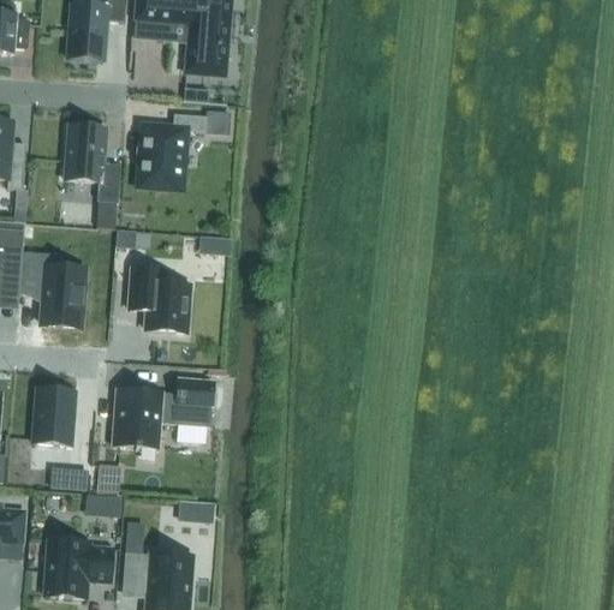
[(105,63),(108,22),(124,23),(125,0),(101,0),(101,7),(75,5),(70,60),(105,63)]
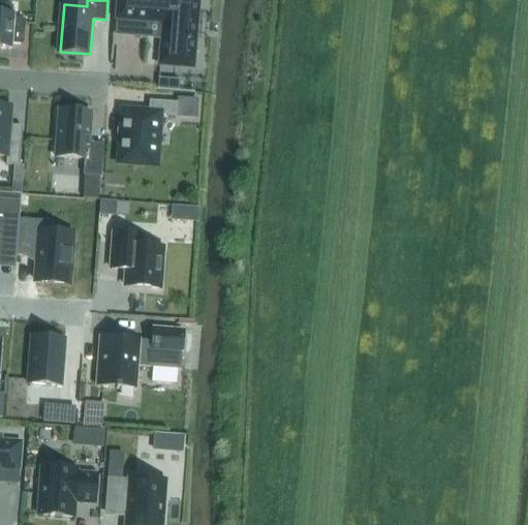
[(118,0),(117,14),(160,19),(159,34),(162,34),(160,61),(194,64),(196,34),(190,34),(192,14),(197,16),(198,0),(118,0)]
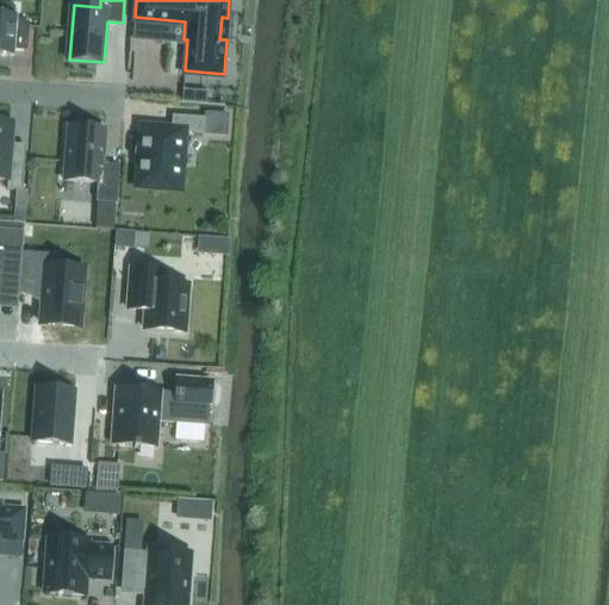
[(0,1),(0,51),(12,52),(13,47),(28,48),(30,19),(16,18),(17,2),(0,1)]
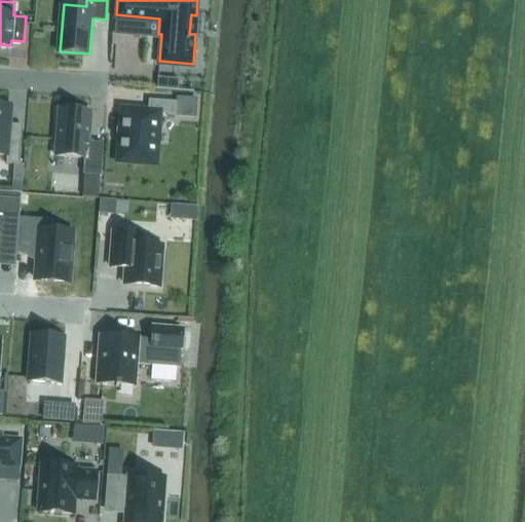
[(172,87),(172,77),(151,76),(151,86),(172,87)]
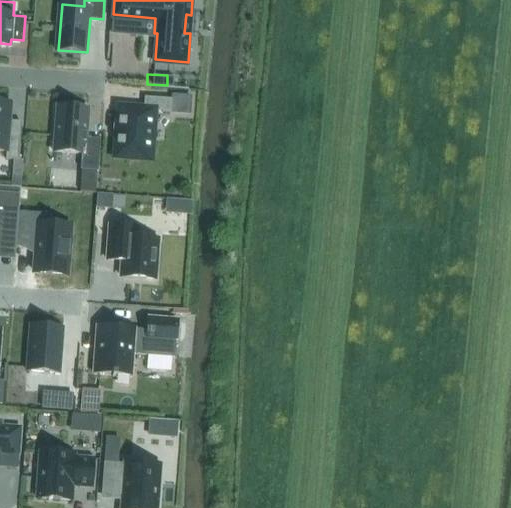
[(116,153),(151,156),(155,108),(172,109),(173,96),(145,94),(144,106),(120,104),(116,153)]
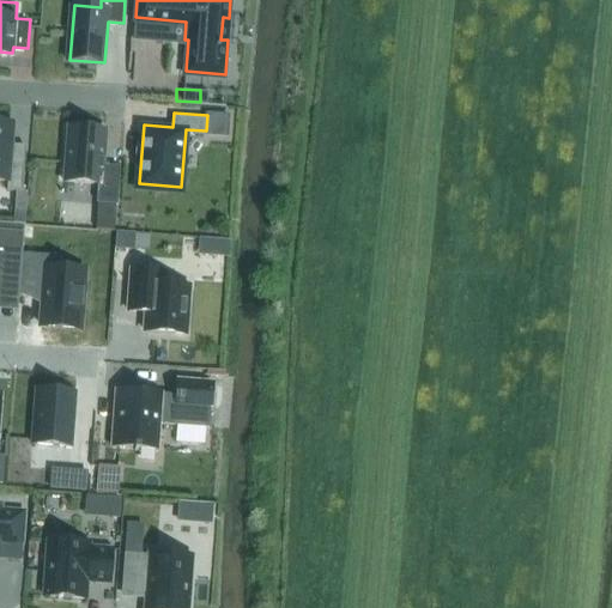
[(0,177),(8,178),(7,187),(23,188),(26,156),(12,154),(14,120),(0,119),(0,177)]
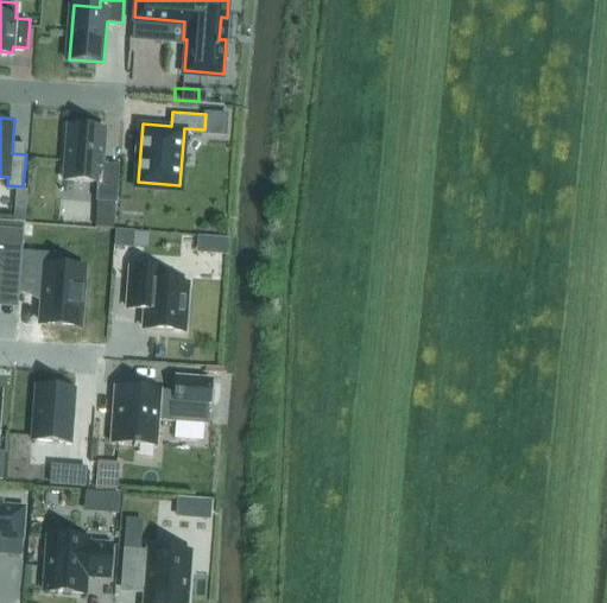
[(105,126),(69,124),(65,176),(99,179),(97,197),(117,198),(119,163),(102,162),(105,126)]
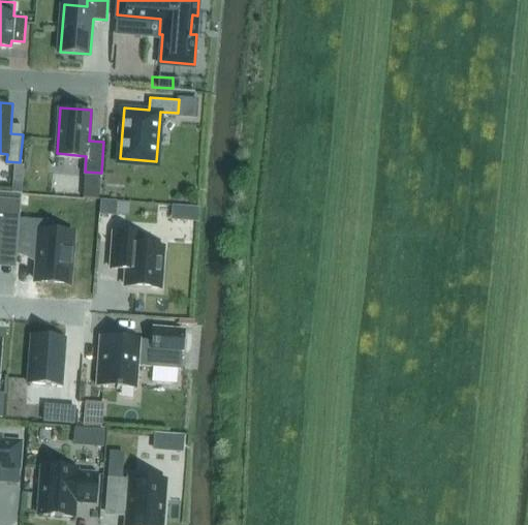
[(23,177),(13,176),(12,189),(22,190),(23,177)]
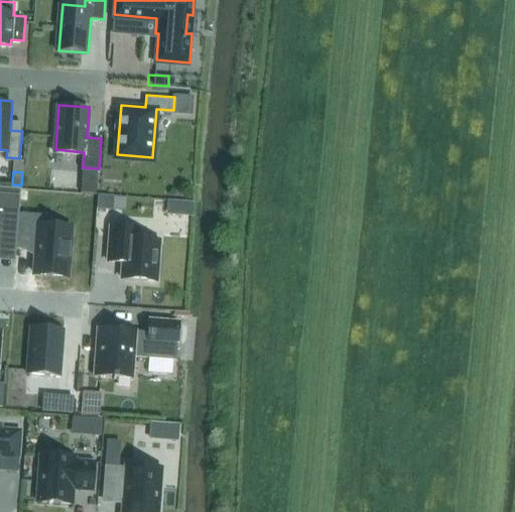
[(0,242),(17,243),(20,194),(0,192),(0,242)]
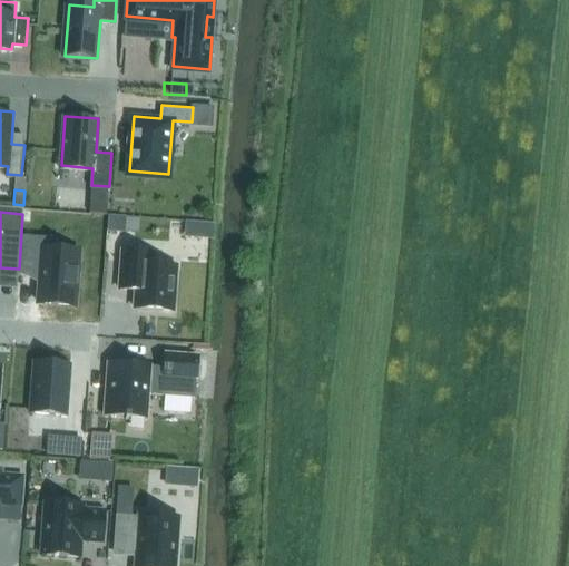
[(108,228),(126,230),(127,213),(109,212),(108,228)]
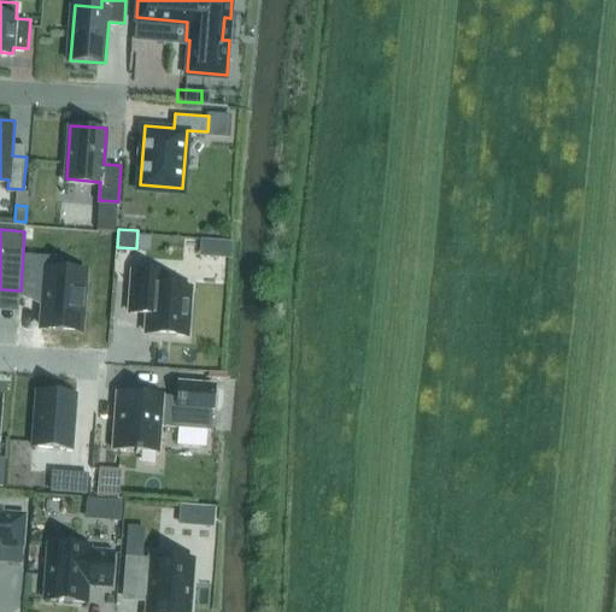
[(204,237),(204,254),(234,254),(234,237),(204,237)]
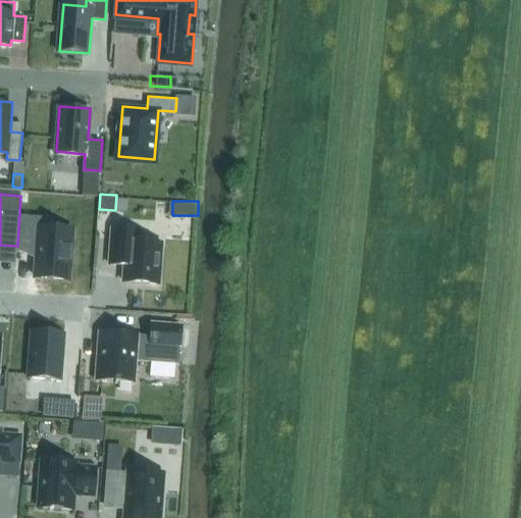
[(20,213),(17,249),(19,249),(19,245),(38,246),(37,257),(36,274),(68,276),(72,228),(53,226),(53,216),(20,213)]
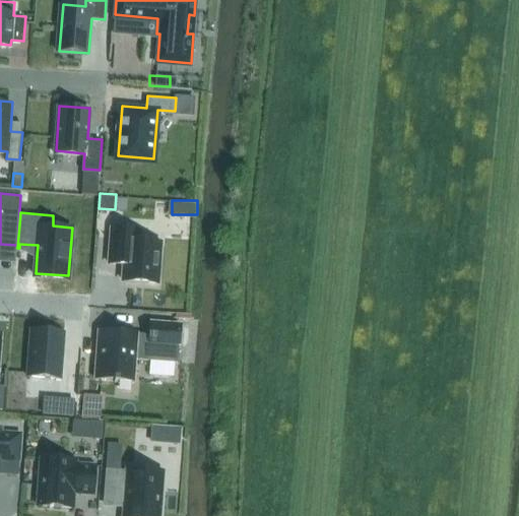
[(157,281),(160,240),(138,238),(139,228),(113,226),(110,261),(125,262),(124,278),(157,281)]
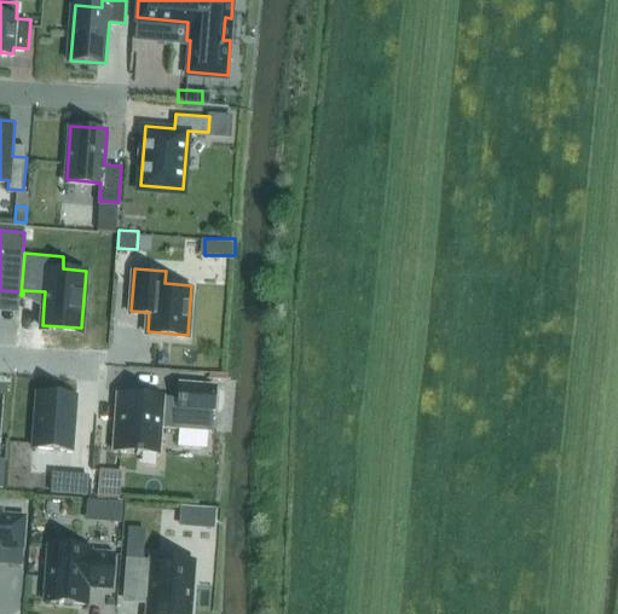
[(117,391),(114,447),(137,449),(137,451),(140,452),(142,449),(160,451),(162,424),(212,428),(215,383),(180,380),(179,395),(117,391)]
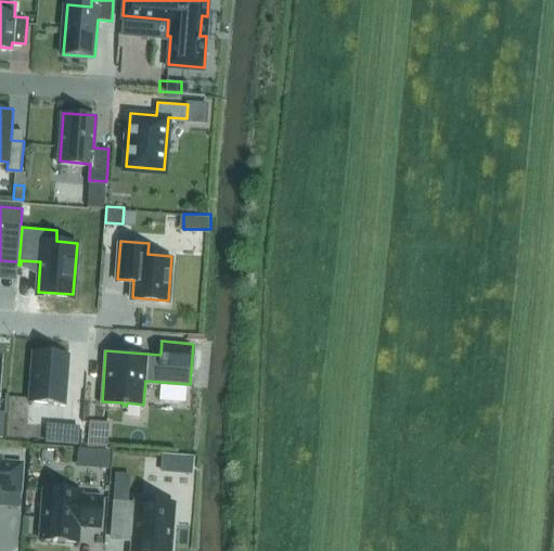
[(64,401),(68,353),(34,349),(30,399),(64,401)]
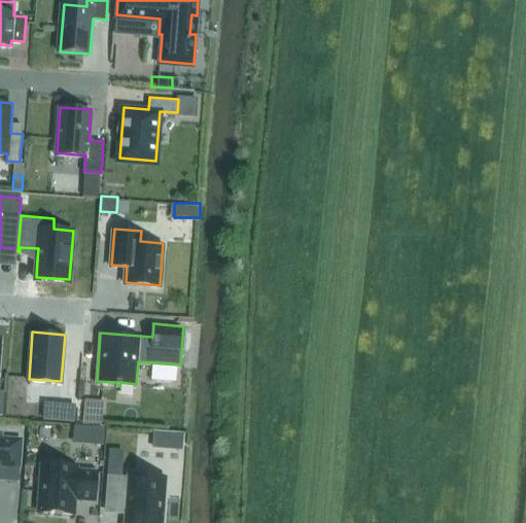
[(85,396),(83,421),(102,422),(104,398),(85,396)]
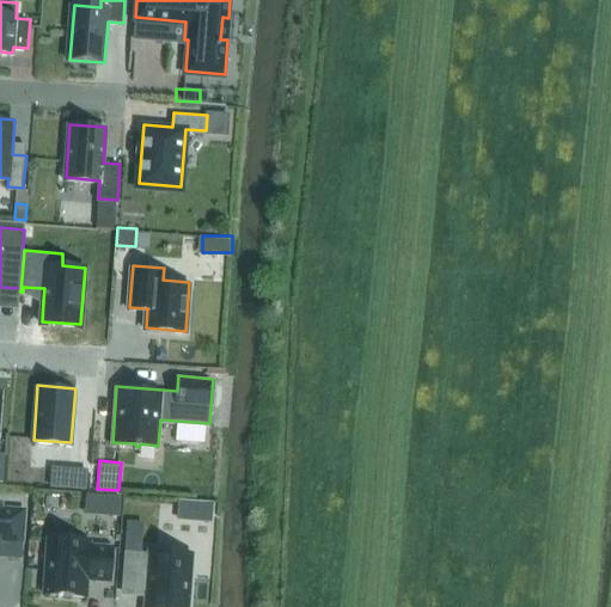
[(69,467),(68,484),(86,485),(87,468),(69,467)]
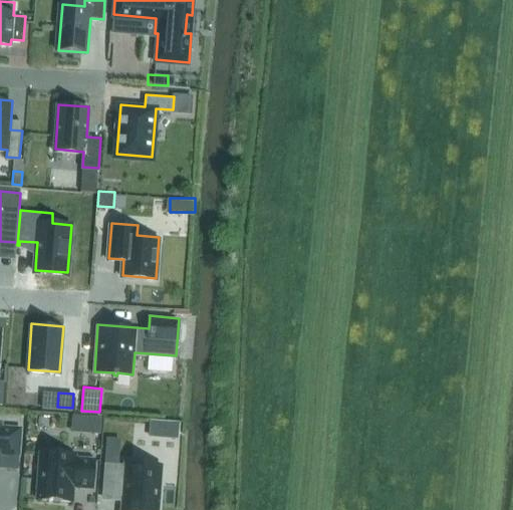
[(86,414),(85,430),(100,431),(101,415),(86,414)]
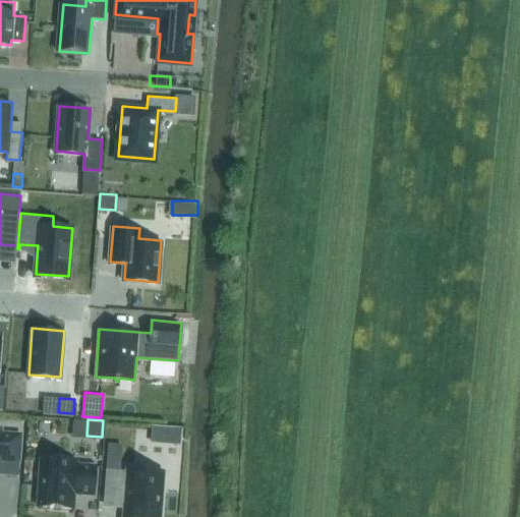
[(154,423),(154,442),(183,443),(183,424),(154,423)]
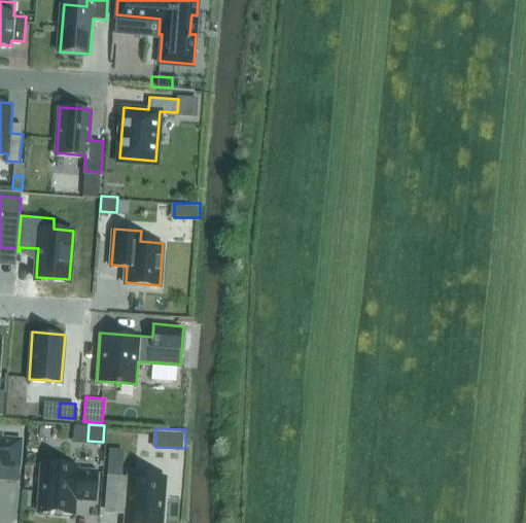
[(0,461),(19,463),(21,438),(1,437),(2,431),(0,430),(0,461)]
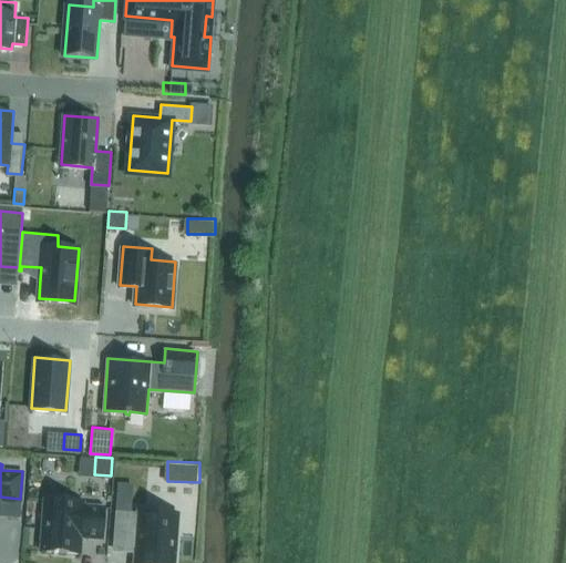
[(119,481),(116,509),(131,510),(133,482),(119,481)]
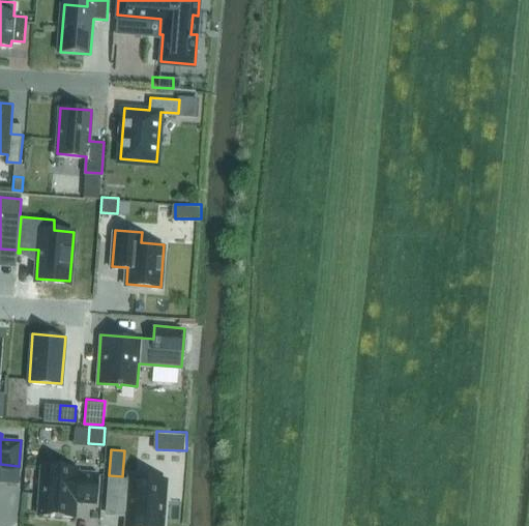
[(76,499),(95,500),(97,472),(78,470),(78,467),(42,464),(38,513),(75,515),(76,499)]
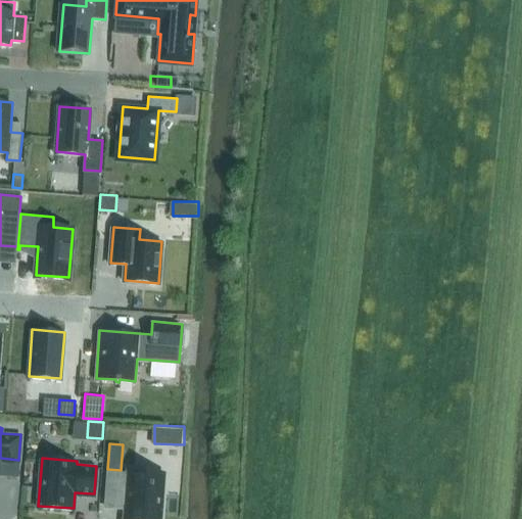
[(159,518),(163,471),(129,468),(129,470),(121,470),(107,469),(104,502),(127,503),(125,518),(159,518)]
